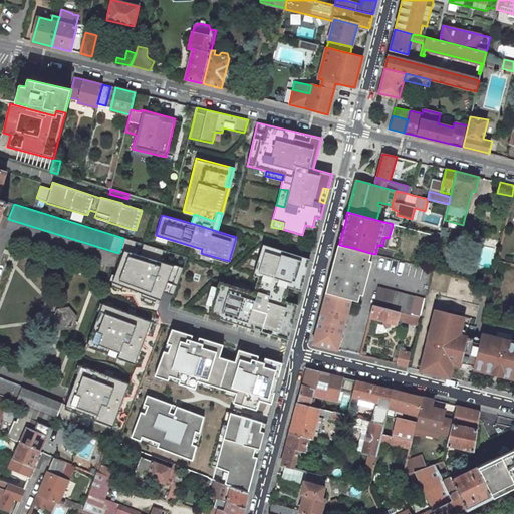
[(188,257),(123,238),(118,253),(106,284),(159,304),(163,296),(172,299),(188,257)]
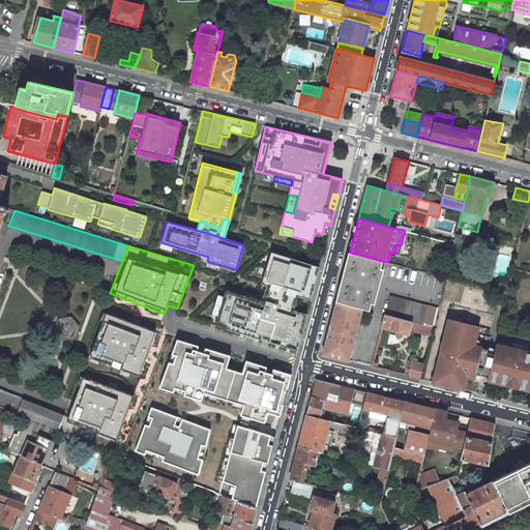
[(214,326),(297,352),(307,314),(294,310),(298,296),(311,299),(319,266),(270,252),(261,284),(266,286),(262,300),(226,290),(214,326)]
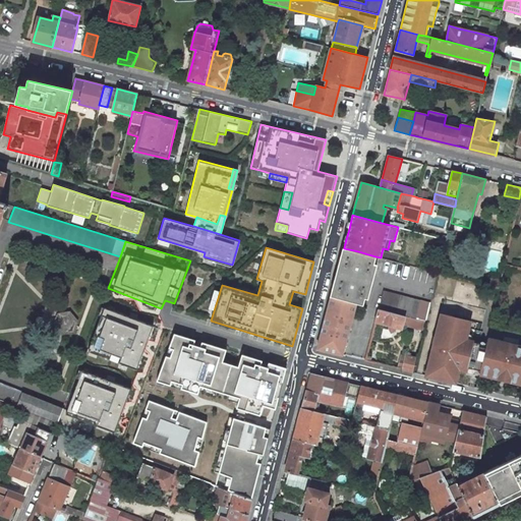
[(373,264),(375,256),(358,251),(354,250),(344,248),(332,297),(356,303),(363,305),(364,298),(367,299),(377,265),(373,264)]
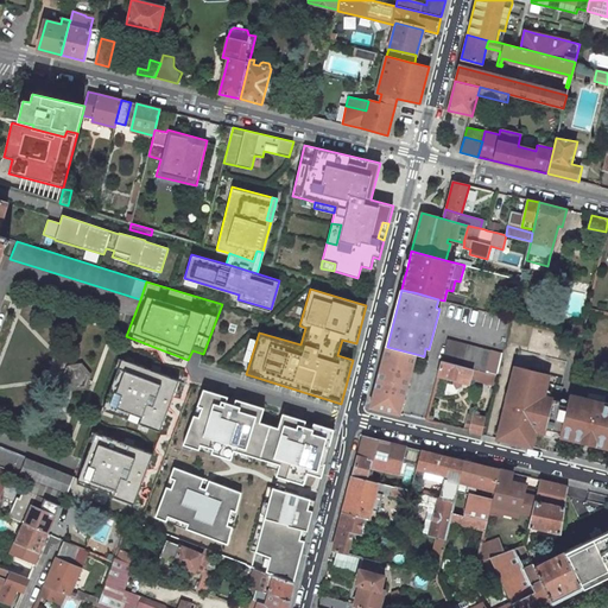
[(572,324),(571,334),(582,336),(584,327),(572,324)]
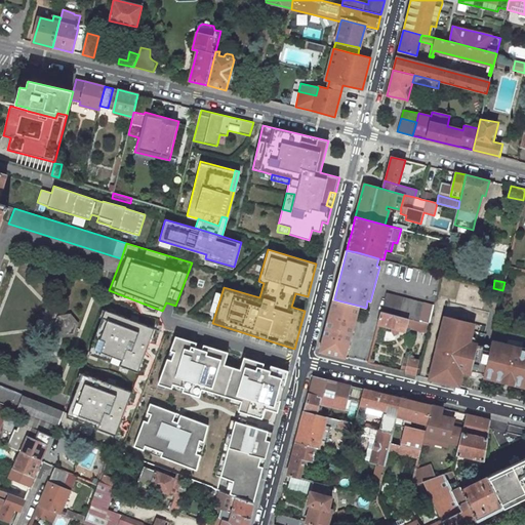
[(388,295),(384,313),(407,319),(429,325),(434,308),(388,295)]
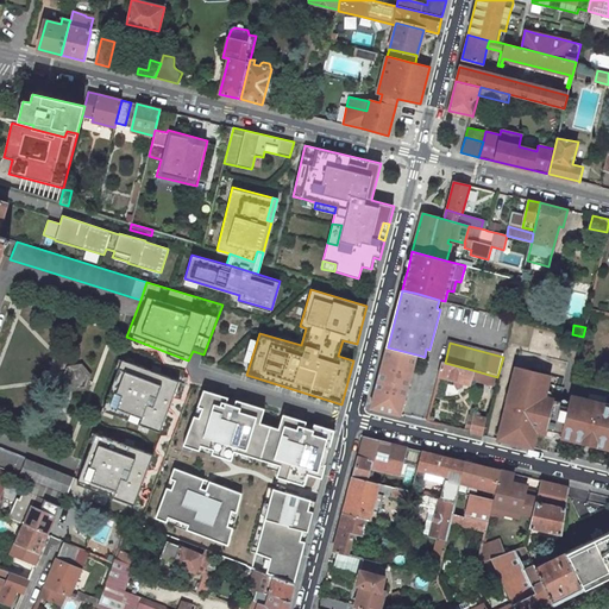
[(388,347),(387,347),(371,408),(400,415),(416,355),(388,347)]
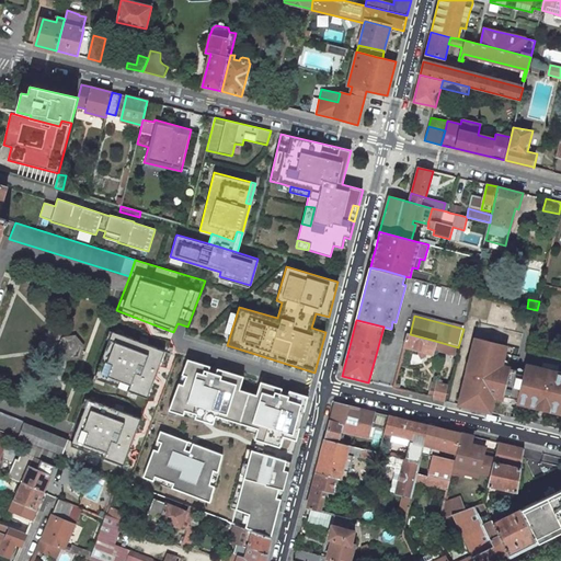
[(114,333),(98,379),(149,398),(165,352),(114,333)]
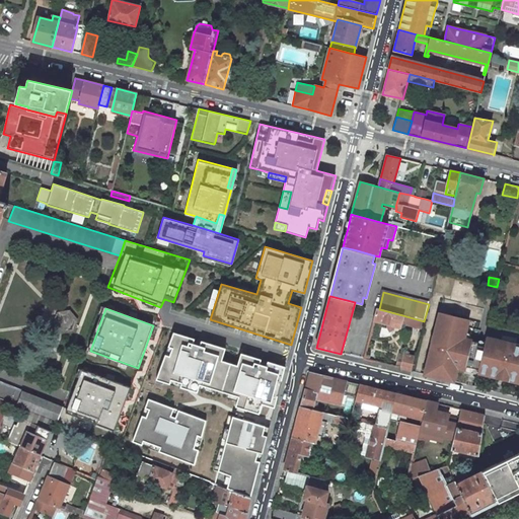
[(401,323),(402,315),(379,309),(377,309),(374,320),(388,324),(387,328),(388,329),(389,332),(393,330),(394,326),(400,327),(401,323)]
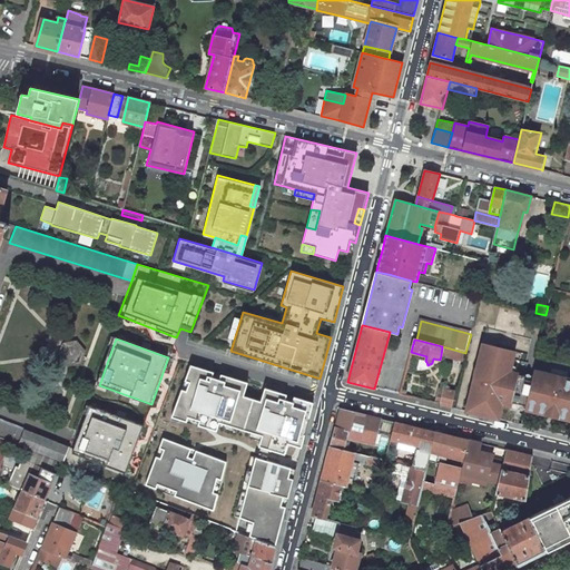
[(475,376),(467,411),(483,415),(484,415),(485,413),(495,415),(494,418),(498,419),(501,406),(502,404),(511,406),(512,403),(524,406),(526,404),(528,397),(528,396),(530,386),(530,385),(531,381),(524,380),(526,376),(509,372),(514,351),(483,343),(478,365),(481,365),(478,377),(475,376)]
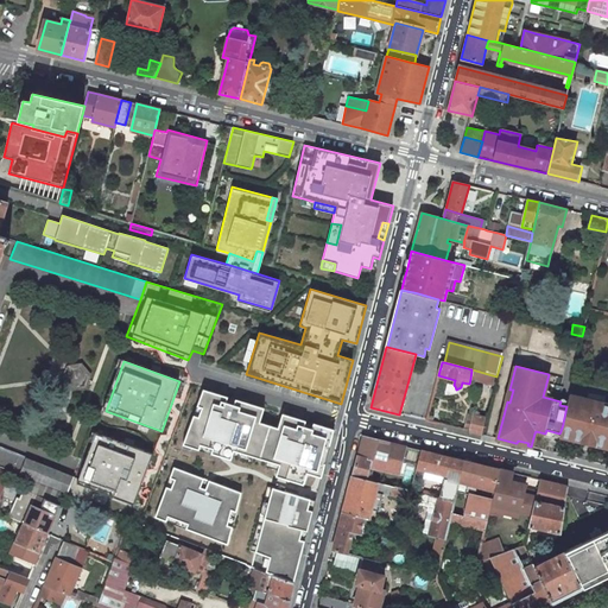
[(87,375),(81,367),(70,368),(65,379),(73,387),(83,386),(87,375)]
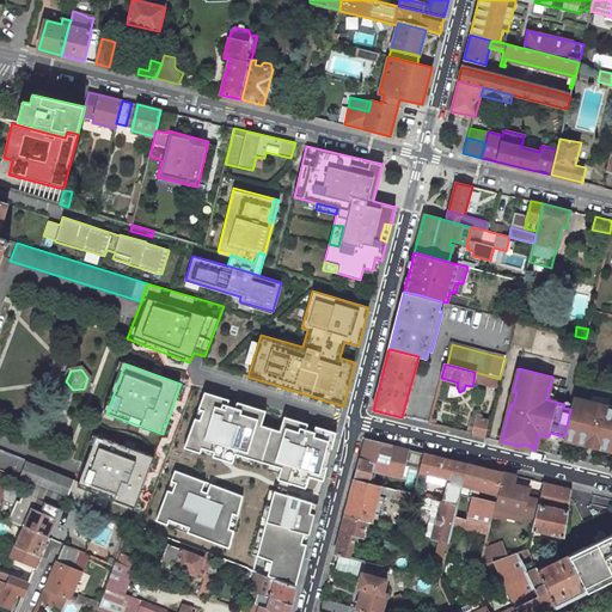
[(479,383),(499,387),(500,379),(475,372),(473,381),(479,383)]
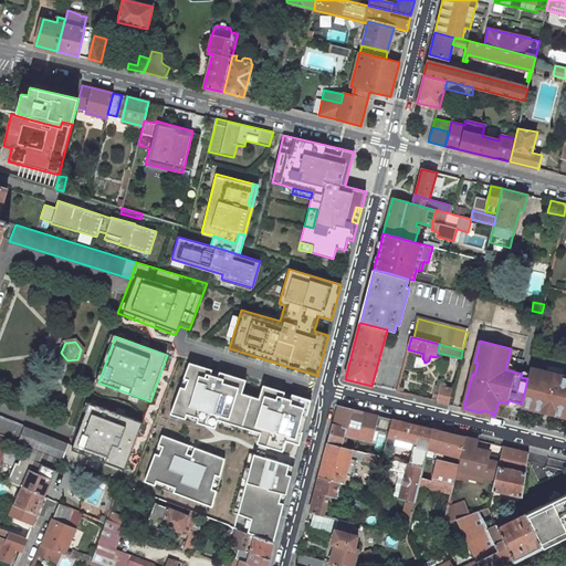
[(305,422),(311,399),(263,385),(259,398),(241,392),(245,380),(189,362),(188,364),(169,416),(198,426),(198,423),(201,415),(206,416),(205,420),(210,421),(217,423),(254,433),(253,443),(279,451),(281,440),(287,441),(295,443),(300,427),(295,425),(296,420),(305,422)]
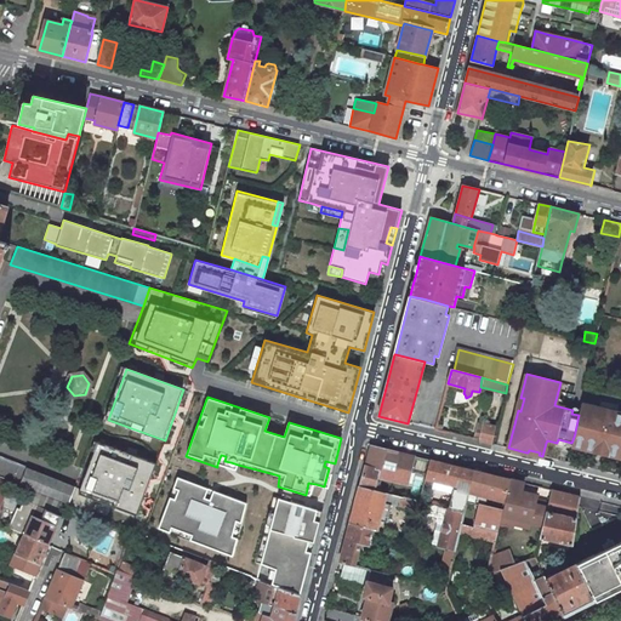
[(596,449),(608,451),(607,455),(617,457),(620,451),(620,414),(617,412),(615,410),(611,408),(608,408),(604,410),(581,404),(579,415),(577,420),(577,421),(575,432),(575,433),(573,440),(585,443),(584,449),(594,451),(596,449)]
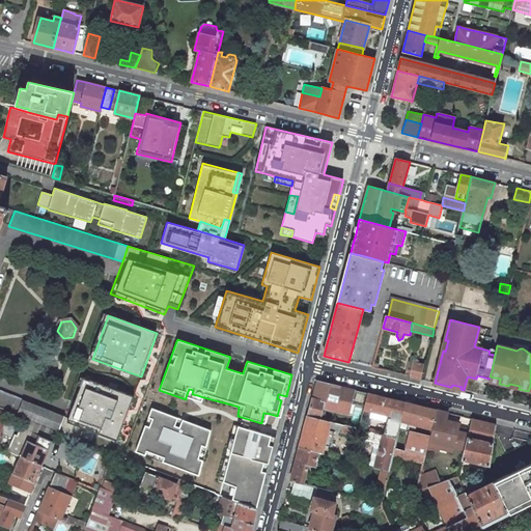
[(247,361),(230,357),(226,368),(243,373),(247,361)]
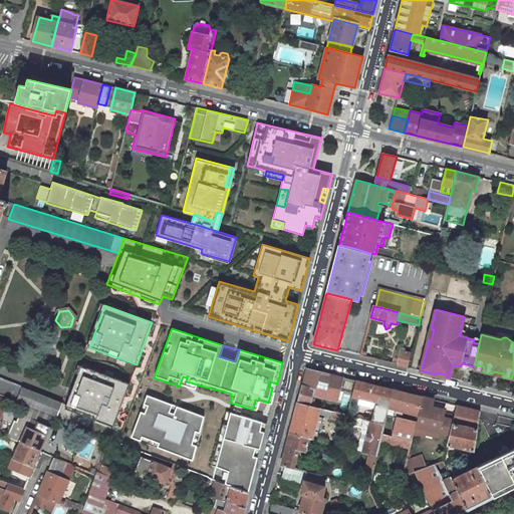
[(401,350),(397,364),(409,367),(412,353),(401,350)]
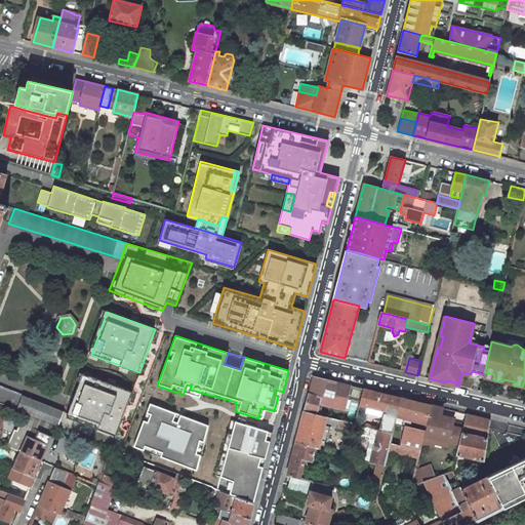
[(116,435),(132,393),(84,374),(68,416),(116,435)]
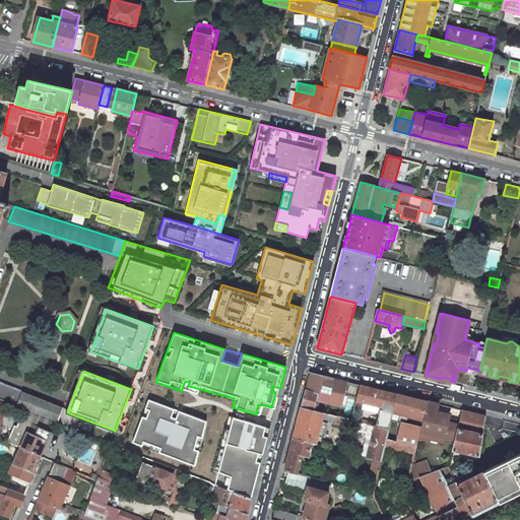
[(302,406),(323,412),(349,419),(351,420),(355,401),(360,385),(347,382),(333,379),(310,373),(302,406)]
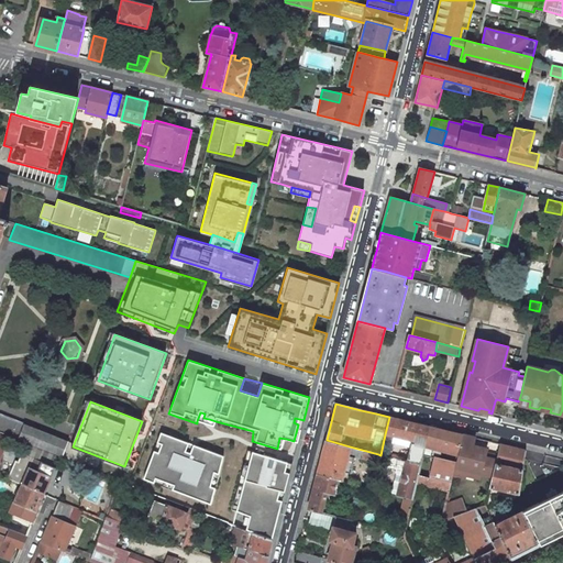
[(28,445),(58,457),(66,440),(0,414),(0,433),(8,438),(28,445)]
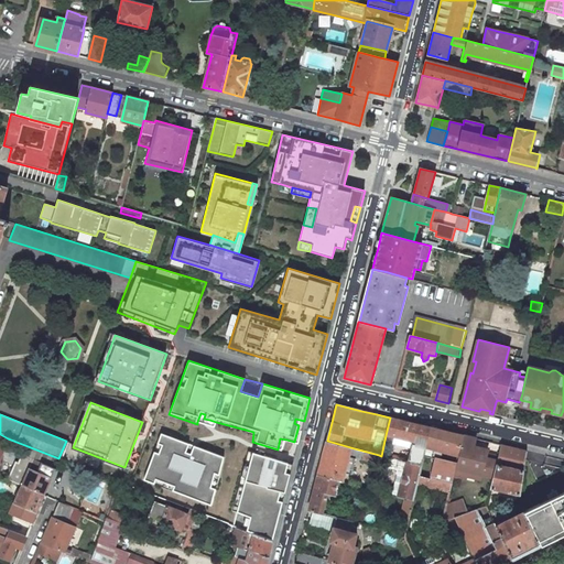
[(386,435),(425,445),(430,427),(390,418),(386,435)]
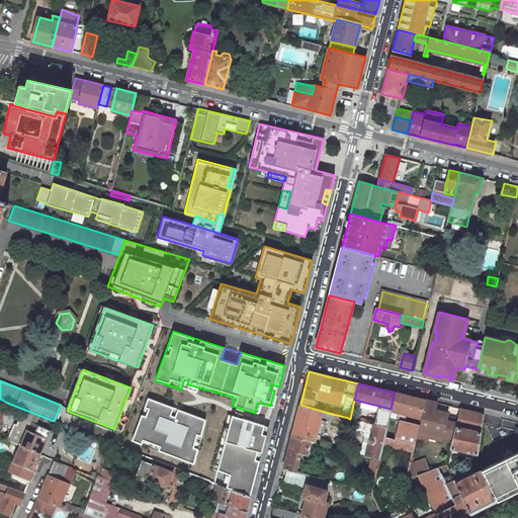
[(391,409),(421,416),(425,400),(395,393),(391,409)]
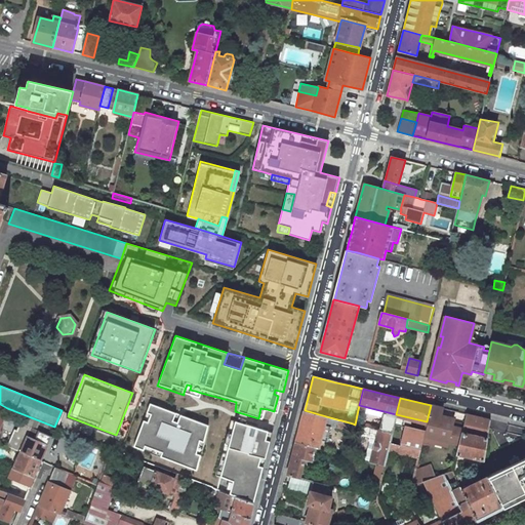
[(162,457),(197,471),(201,456),(196,455),(199,442),(204,444),(208,426),(183,416),(180,415),(178,422),(174,421),(177,414),(175,413),(151,403),(148,413),(151,415),(148,423),(145,422),(135,448),(144,451),(145,446),(163,453),(162,457)]
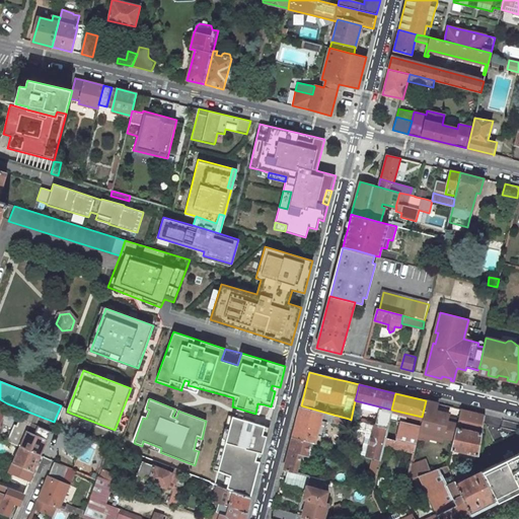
[(447,418),(448,415),(435,412),(437,403),(426,400),(422,417),(420,426),(417,439),(429,442),(431,434),(454,439),(457,425),(458,421),(447,418)]
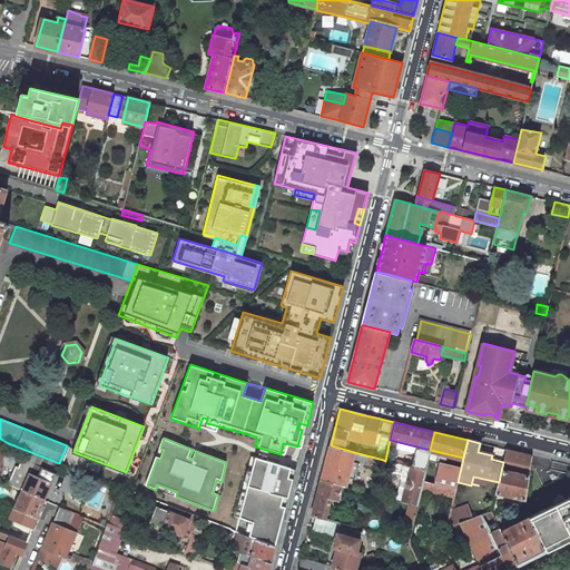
[(352,461),(354,452),(331,445),(321,480),(345,487),(347,478),(354,480),(359,463),(352,461)]
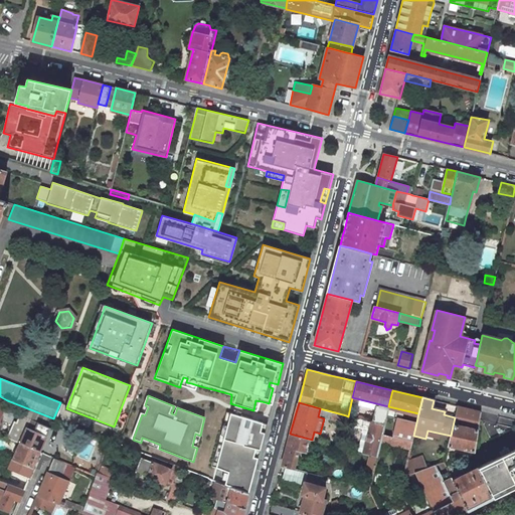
[(376,413),(374,423),(384,425),(386,415),(388,408),(376,405),(374,413),(376,413)]
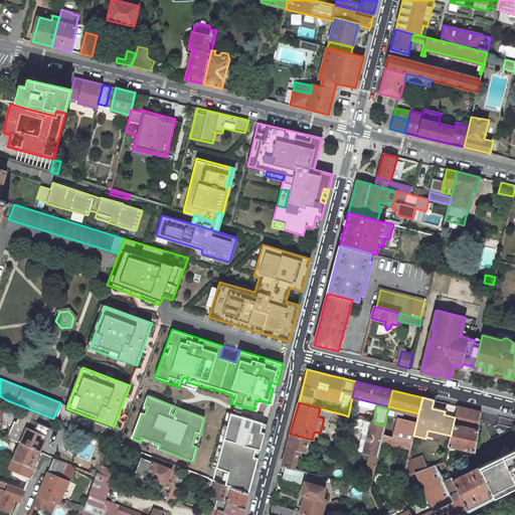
[(451,436),(448,446),(447,451),(445,462),(447,467),(471,462),(474,456),(475,452),(481,411),(458,406),(455,417),(454,421),(451,436)]
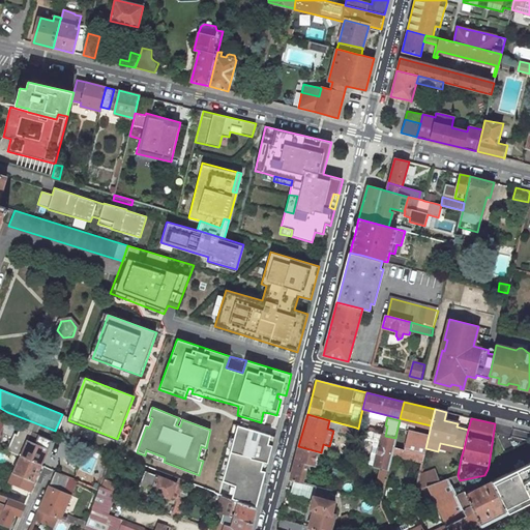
[(51,440),(55,431),(26,419),(23,428),(21,427),(18,435),(15,434),(9,447),(0,442),(0,447),(7,450),(21,457),(41,465),(52,440),(51,440)]
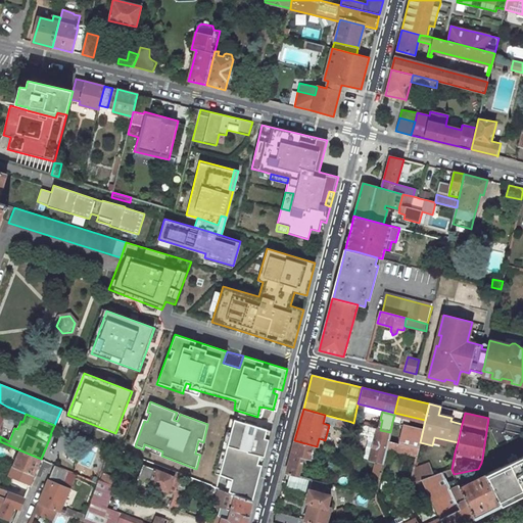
[(349,430),(351,422),(325,415),(323,423),(329,425),(344,429),(349,430)]
